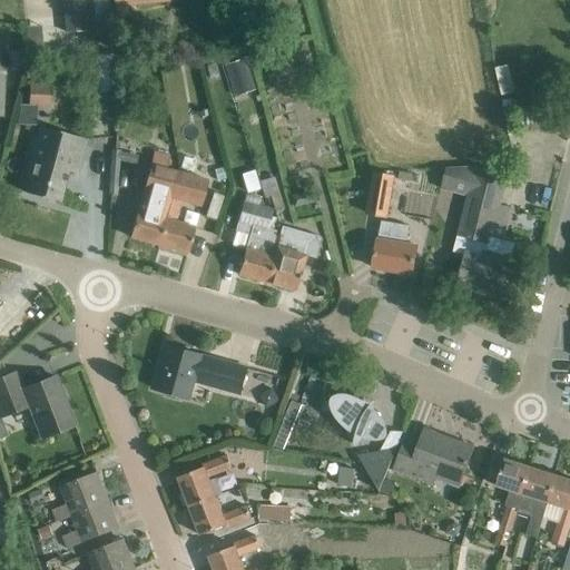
[(61,0),(65,32),(85,31),(82,0),(87,0),(61,0)]
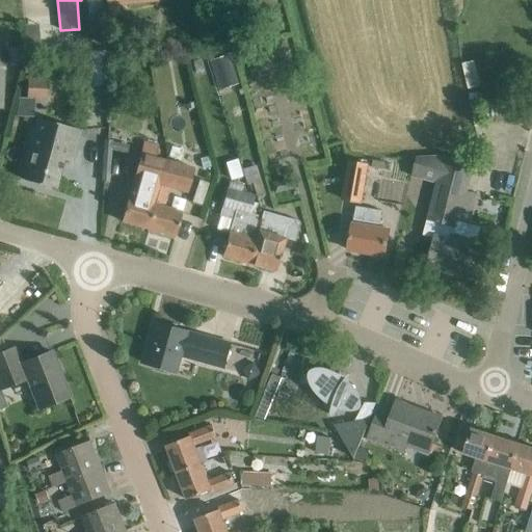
[(104,20),(101,0),(86,0),(90,52),(104,51),(102,20),(104,20)]
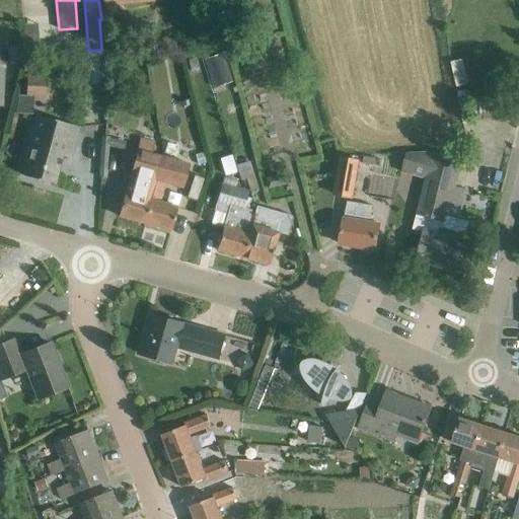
[(223,53),(204,59),(211,81),(230,74),(223,53)]
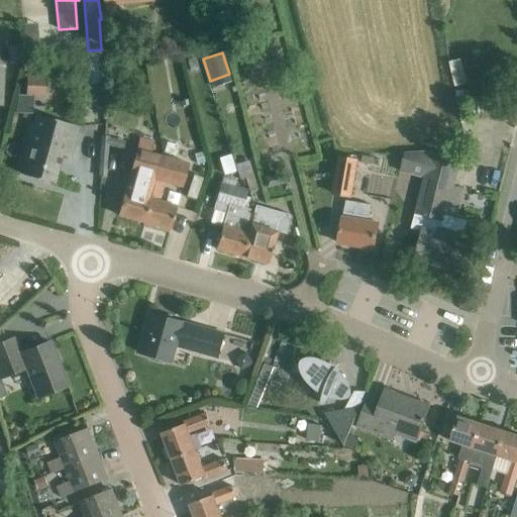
[(447,62),(453,88),(467,85),(460,59),(447,62)]
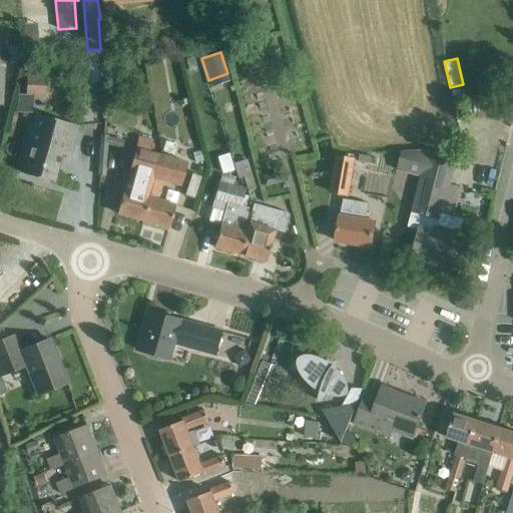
[(18,94),(15,113),(33,113),(33,97),(45,97),(46,80),(26,78),(25,94),(18,94)]
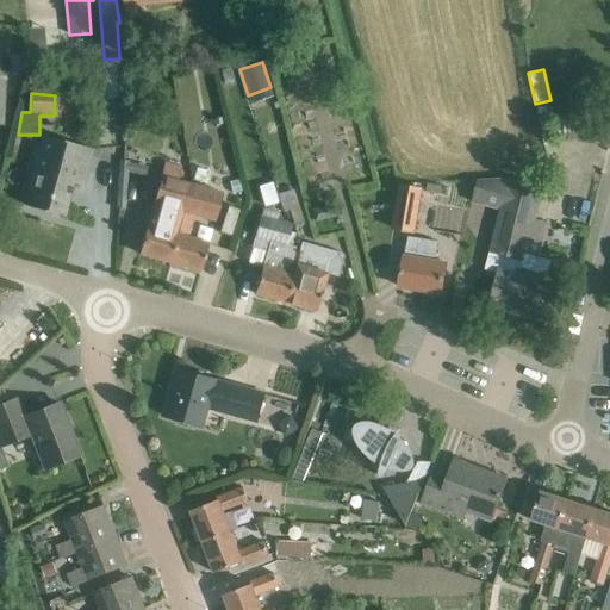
[(29,191),(33,192),(29,207),(63,216),(73,184),(81,186),(88,163),(92,149),(44,136),(29,191)]
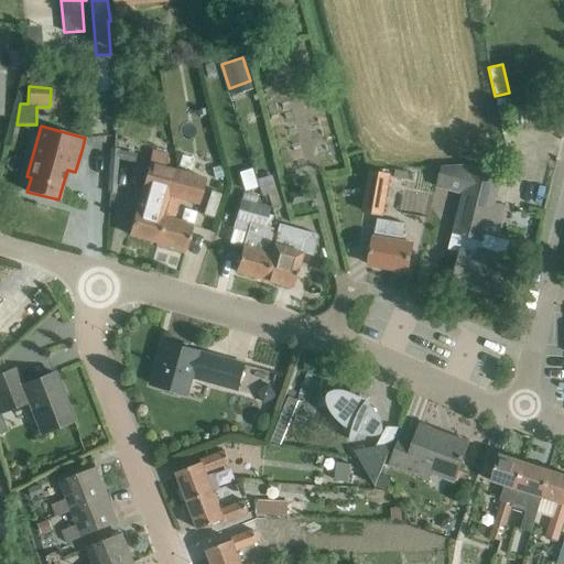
[(109,147),(109,151),(105,194),(115,194),(118,160),(134,163),(137,153),(120,150),(120,149),(109,147)]
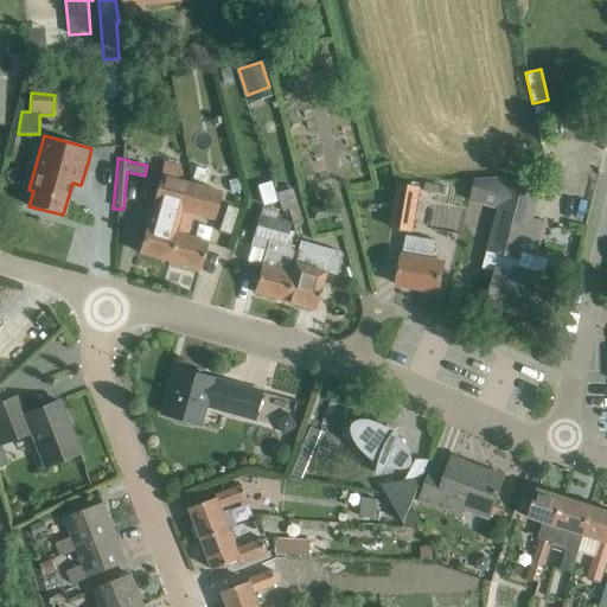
[(139,253),(170,261),(191,183),(178,179),(181,167),(164,163),(139,253)]
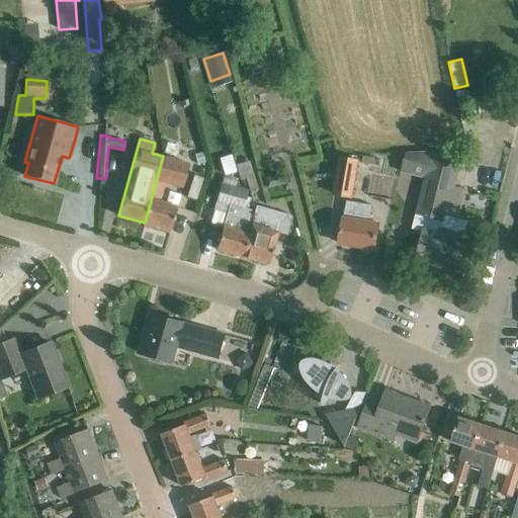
[(167,142),(164,153),(175,156),(178,146),(167,142)]
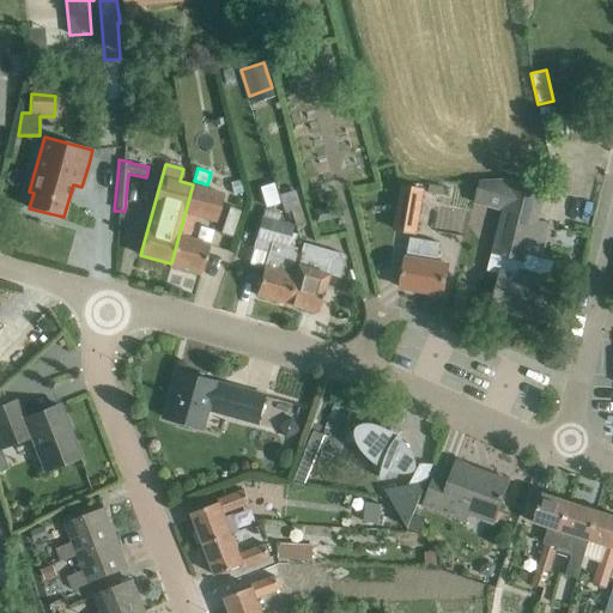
[(480,180),(474,202),(504,210),(493,247),(487,271),(501,274),(492,307),(540,319),(546,296),(550,279),(540,277),(521,272),(523,258),(528,259),(529,254),(538,220),(546,189),(511,180),(480,180)]
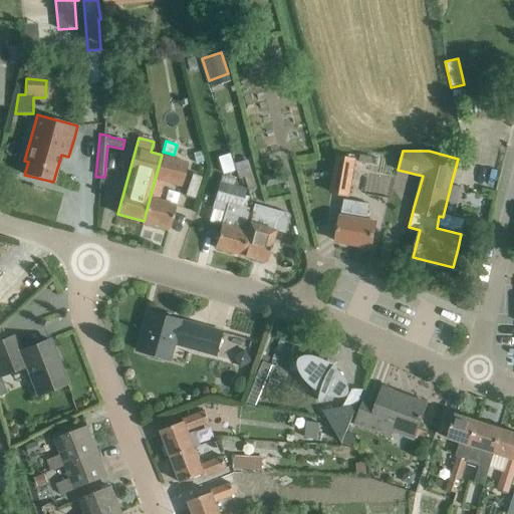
[(188,162),(162,155),(144,221),(169,228),(176,204),(159,199),(164,181),(181,186),(188,162)]
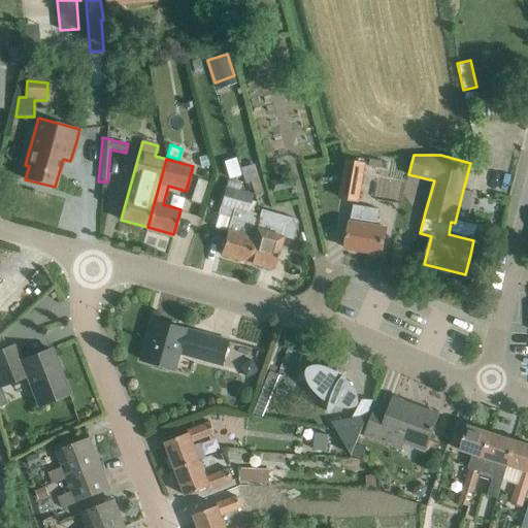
[(223,162),(228,179),(239,175),(235,159),(223,162)]
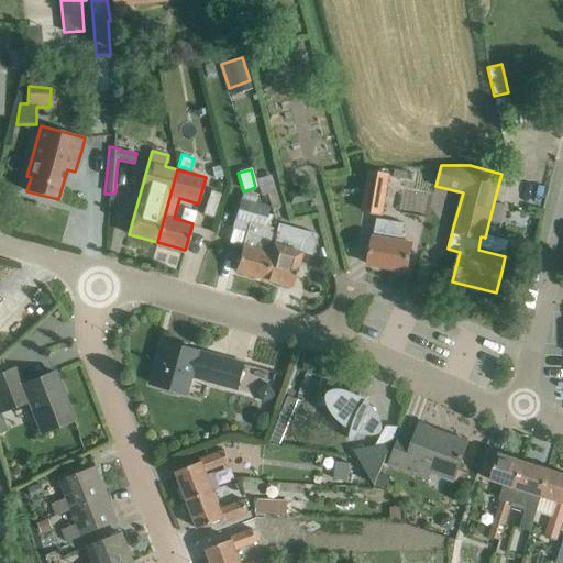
[(392,175),(373,172),(366,210),(385,213),(392,175)]
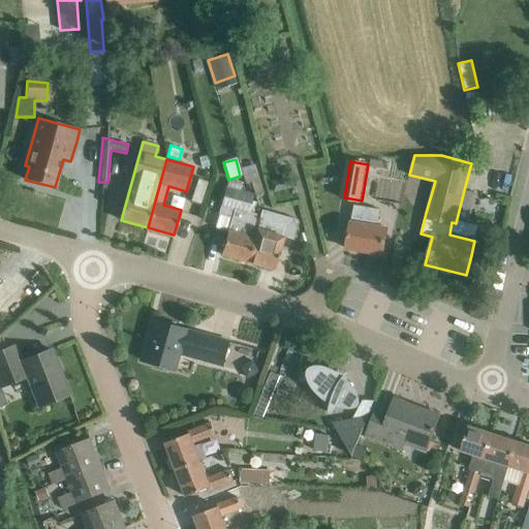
[(271,181),(273,192),(289,188),(287,177),(271,181)]
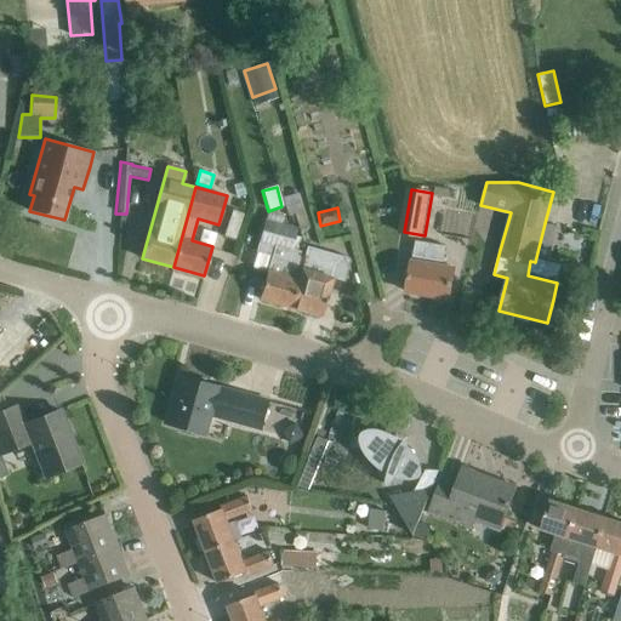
[(260,298),(291,308),(306,257),(303,257),(296,255),(297,250),(291,249),(297,227),(266,217),(258,241),(274,246),(260,298)]
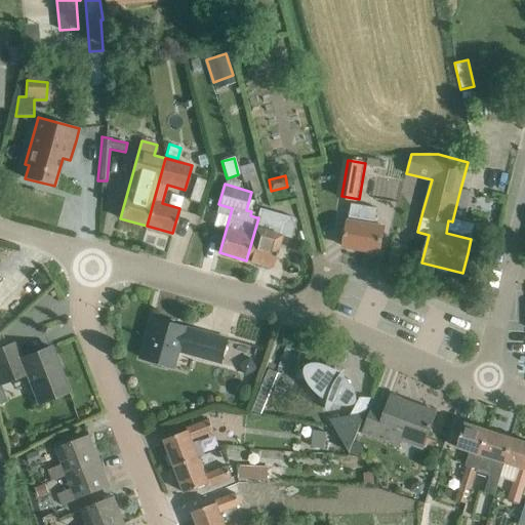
[(344,246),(379,252),(385,226),(375,224),(378,207),(353,203),(350,218),(349,218),(344,246)]
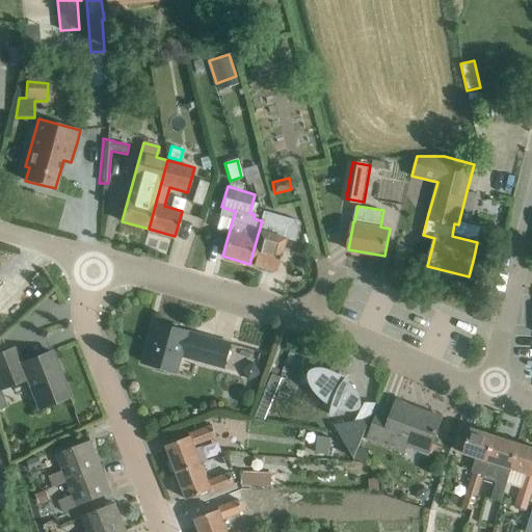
[(263,211),(260,220),(262,220),(249,264),(275,271),(285,239),(295,241),(300,223),(298,220),(263,211)]
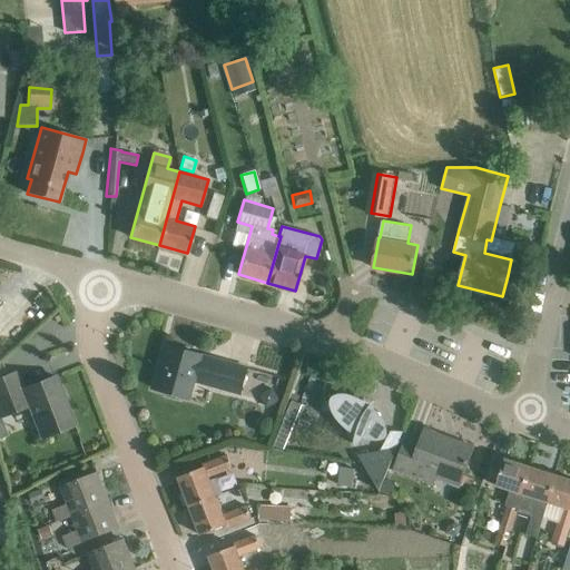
[(165,345),(154,389),(175,394),(190,397),(195,382),(210,385),(226,390),(242,393),(243,390),(248,369),(165,345)]
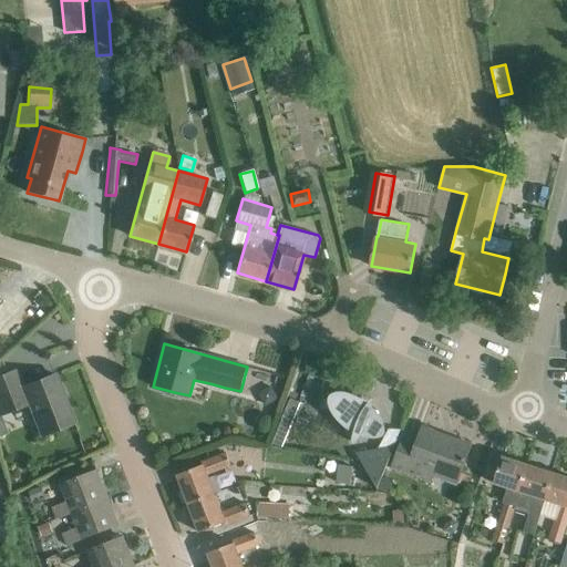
[(17,371),(0,377),(0,414),(29,404),(41,435),(53,431),(74,423),(55,374),(22,388),(17,371)]
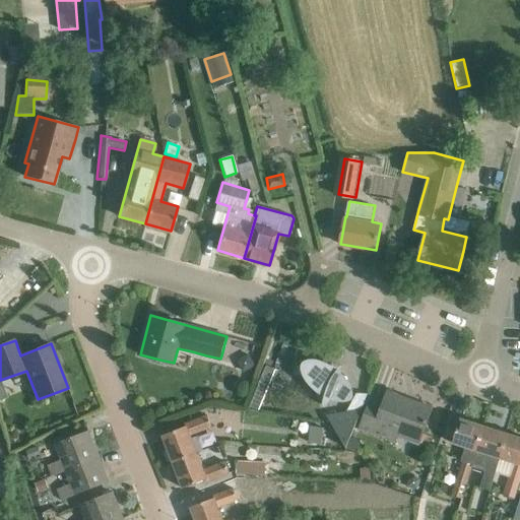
[(276,369),(269,386),(285,393),(293,376),(306,374),(307,376),(311,383),(315,388),(319,391),(323,394),(325,395),(333,397),(340,399),(344,399),(347,398),(348,397),(349,396),(349,395),(350,395),(350,394),(350,393),(350,392),(350,391),(350,390),(349,386),(347,383),(345,380),(342,376),(340,374),(337,371),(334,369),(330,367),(327,365),(323,364),(319,363),(315,362),(314,362),(313,362),(312,362),(311,362),(310,362),(310,363),(309,363),(308,364),(307,365),(298,366),(305,348),(285,340),(273,368),(276,369)]
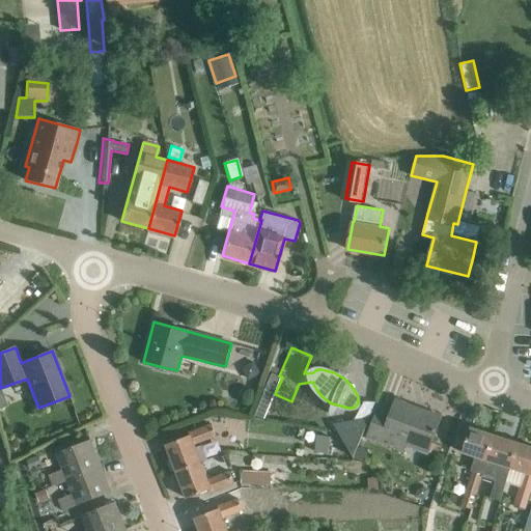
[(254,360),(241,368),(248,381),(261,373),(254,360)]
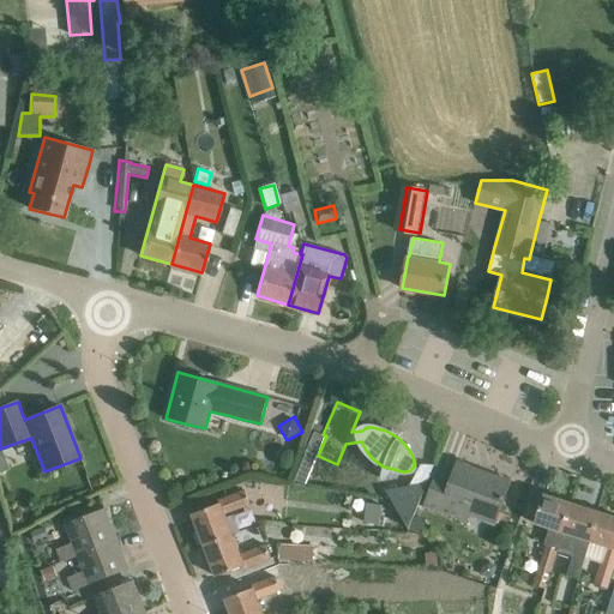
[(315,431),(295,480),(306,483),(318,456),(326,435),(323,434),(315,431)]
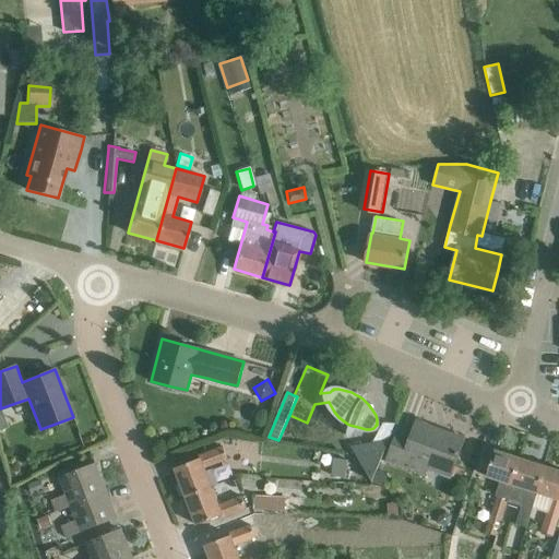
[(450,475),(456,459),(464,439),(417,421),(411,439),(396,433),(388,460),(423,473),(426,466),(450,475)]
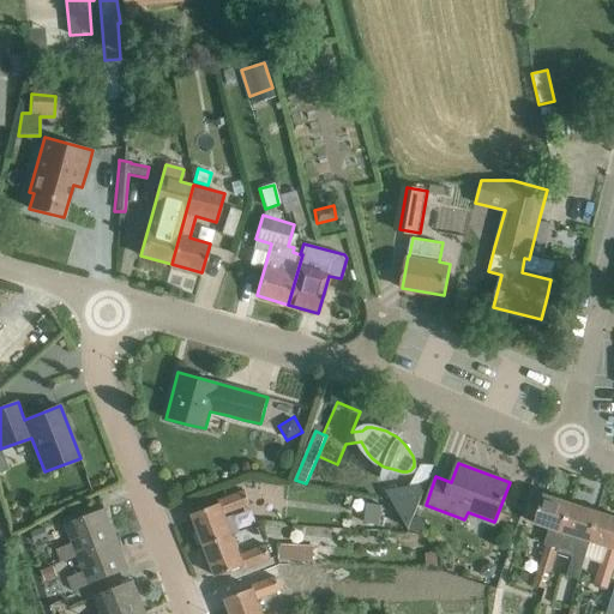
[(408,529),(426,483),(385,492),(408,529)]
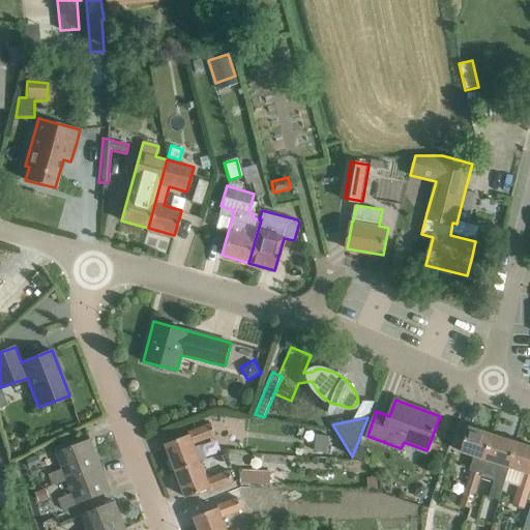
[(166,443),(176,470),(201,461),(194,443),(215,435),(210,423),(188,432),(189,435),(166,443)]
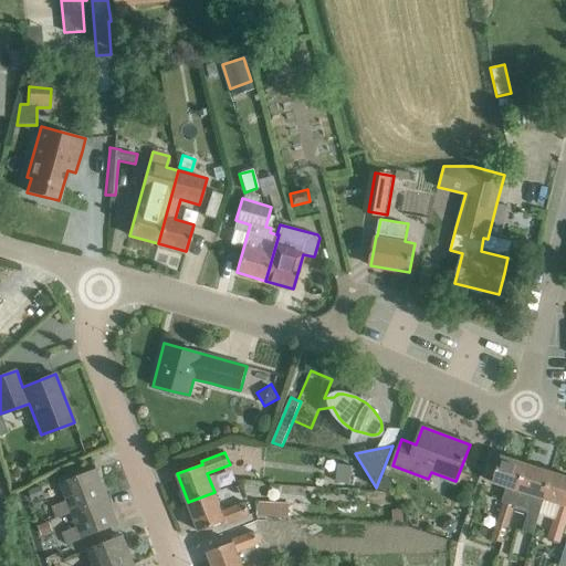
[(507,486),(496,522),(509,525),(520,490),(527,463),(501,456),(493,482),(507,486)]
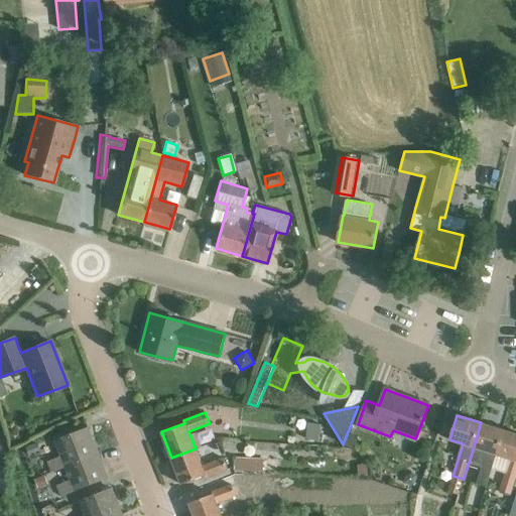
[(308,422),(305,438),(319,440),(321,424),(308,422)]
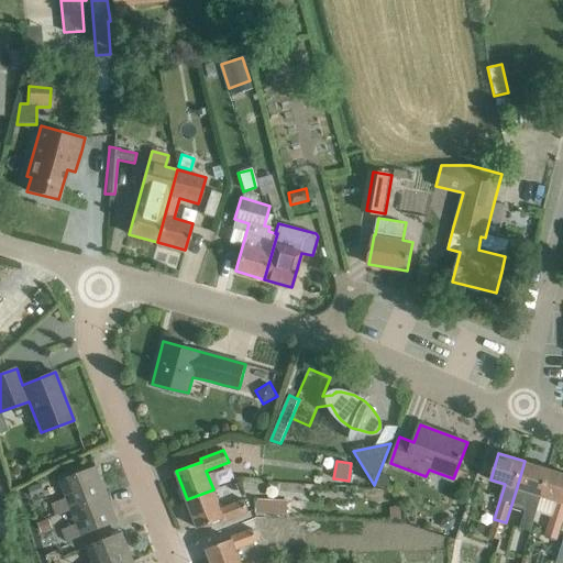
[(517,487),(541,495),(541,496),(549,470),(525,461),(517,487)]
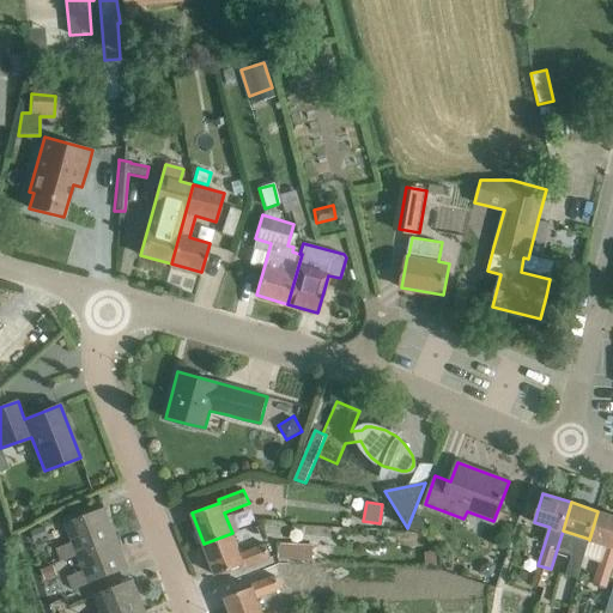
[(58,550),(61,560),(78,554),(78,553),(116,538),(105,509),(66,523),(73,542),(58,550)]
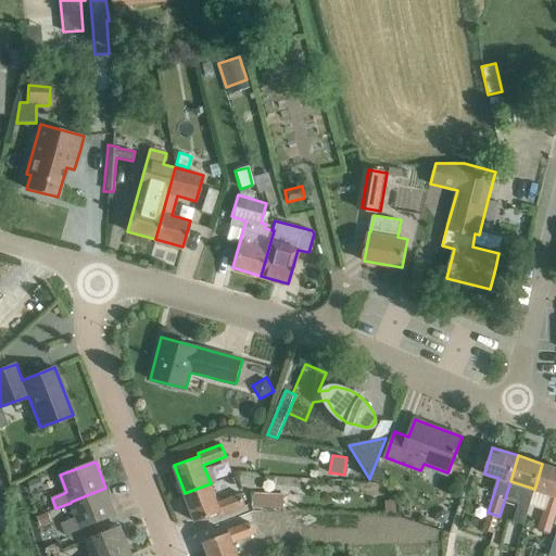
[(550,532),(555,510),(555,467),(542,464),(534,490),(530,504),(530,505),(543,509),(538,528),(550,532)]
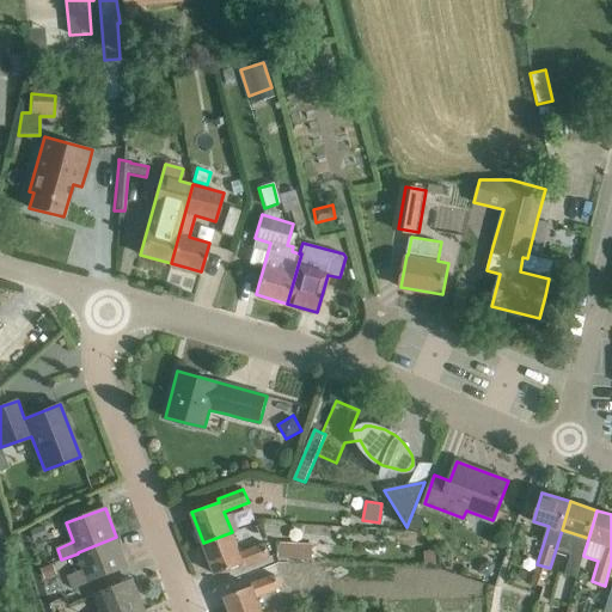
[(44,525),(31,530),(35,540),(48,536),(44,525)]
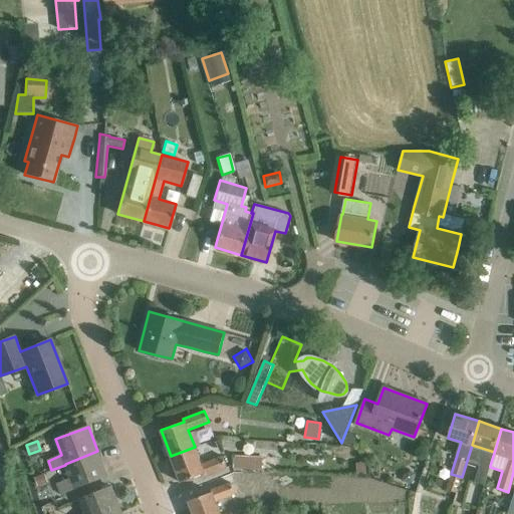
[(181,482),(204,473),(205,476),(226,468),(222,457),(202,465),(195,447),(171,456),(181,482)]
